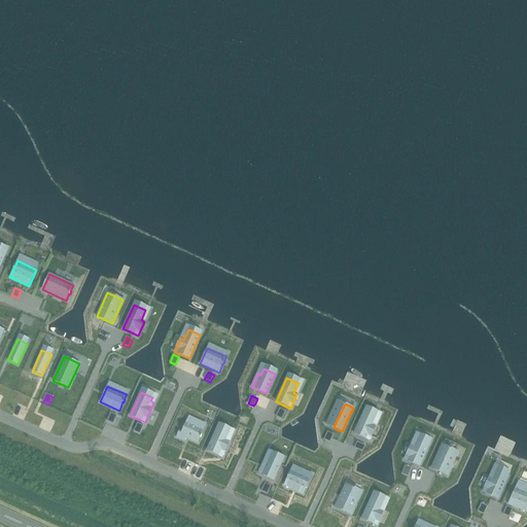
[(280,409),(276,417),(282,419),(285,412),(280,409)]
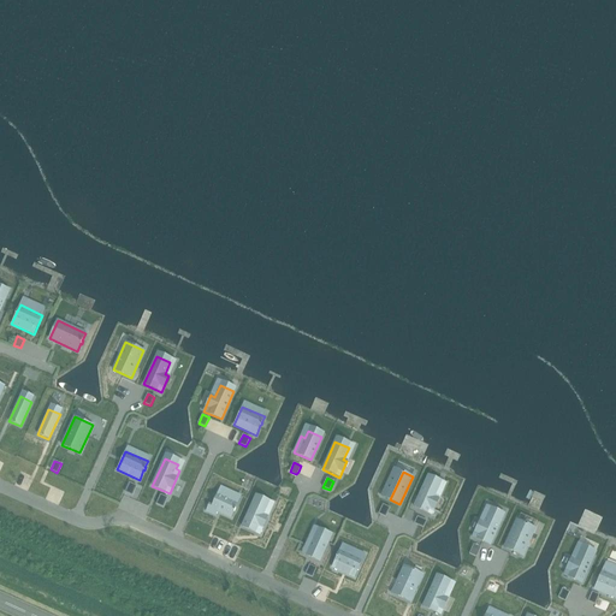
[(426,479),(414,507),(431,515),(433,510),(434,510),(434,509),(433,509),(438,499),(439,499),(436,497),(440,486),(426,479)]
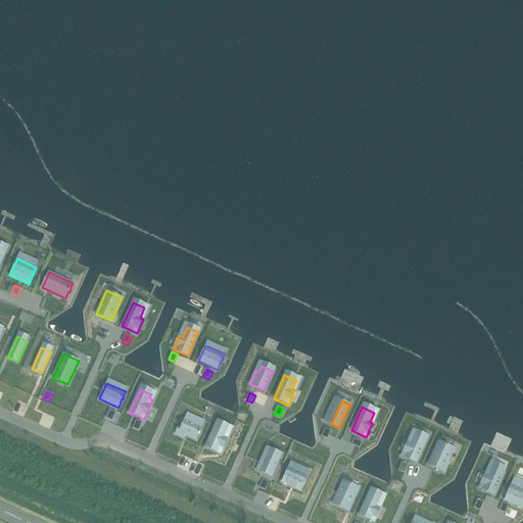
[(107,417),(106,418),(112,421),(112,419),(115,413),(109,410),(107,417)]
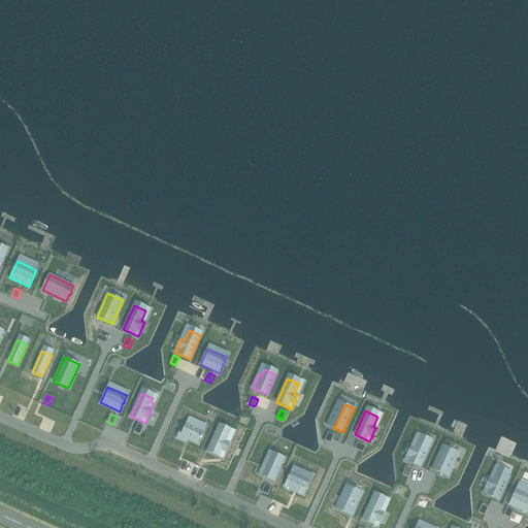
[(179,432),(176,437),(185,440),(186,437),(198,443),(200,438),(201,438),(202,436),(201,435),(203,430),(187,423),(182,433),(179,432)]
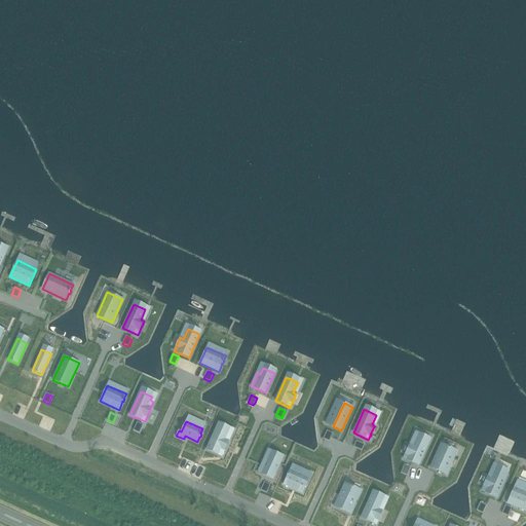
[(137,422),(134,430),(140,433),(143,425),(137,422)]
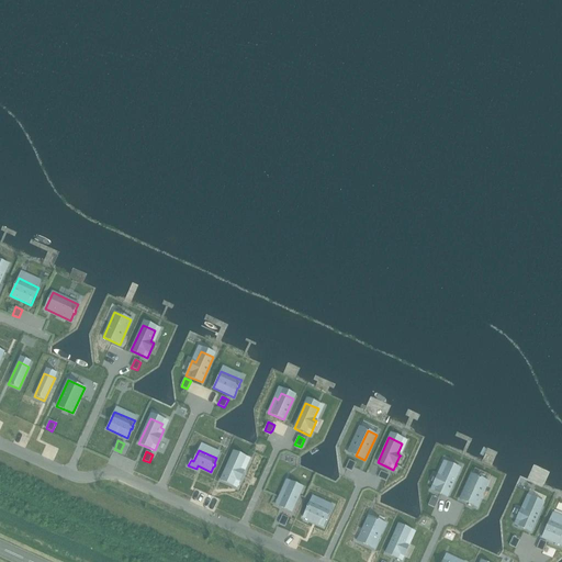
[(233,456),(221,481),(236,487),(246,467),(243,464),(245,461),(233,456)]
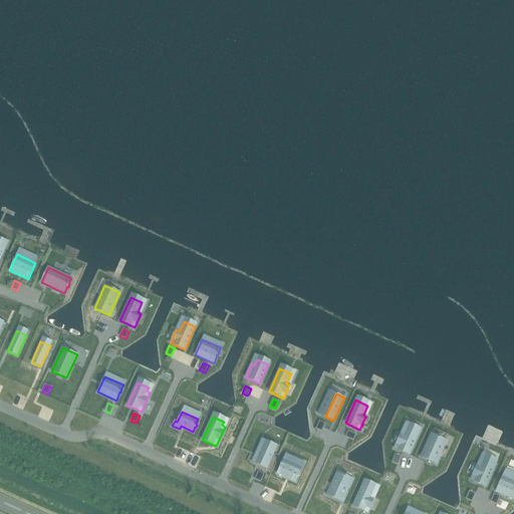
[(319,421),(316,429),(321,431),(325,424),(319,421)]
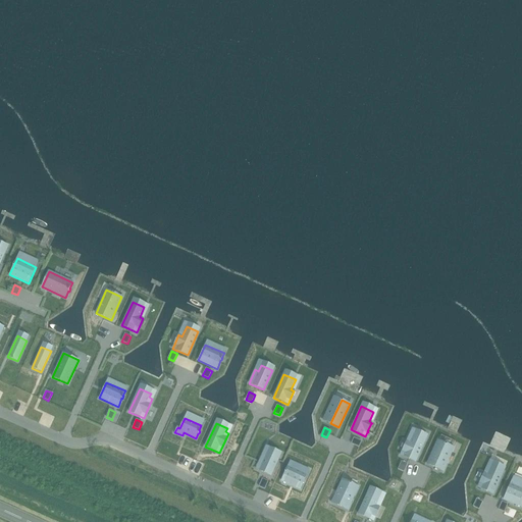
[(407,441),(401,455),(415,462),(426,438),(414,433),(410,442),(407,441)]
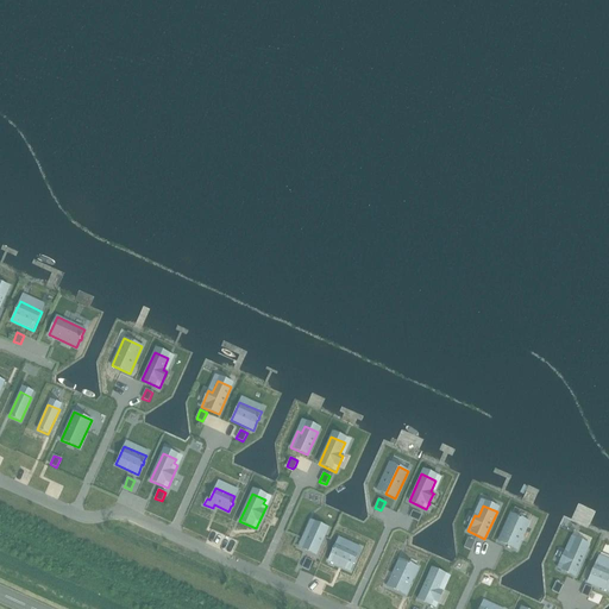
[(413,510),(409,518),(413,519),(419,521),(421,515),(413,510)]
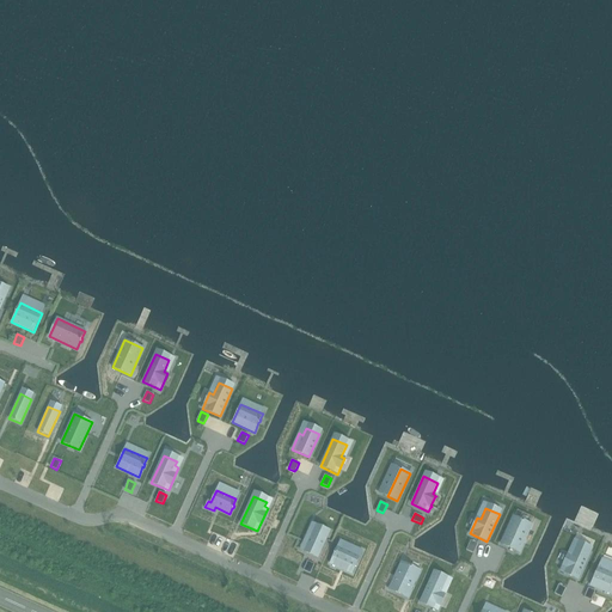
[(513,516),(501,544),(519,552),(532,525),(513,516)]
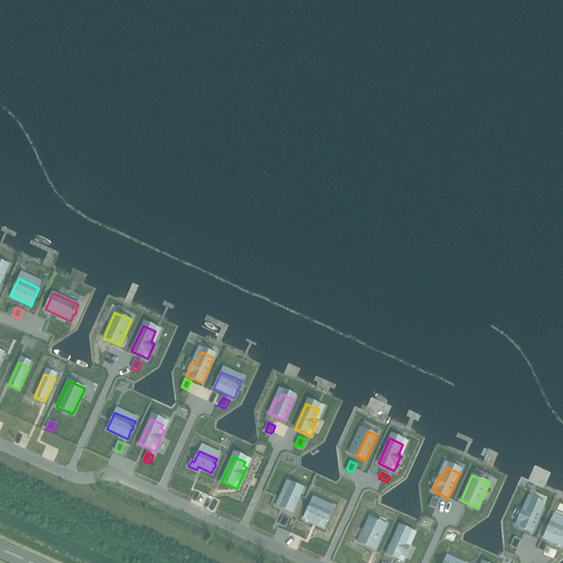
[(283,492),(276,506),(291,514),(301,493),(288,487),(286,493),(283,492)]
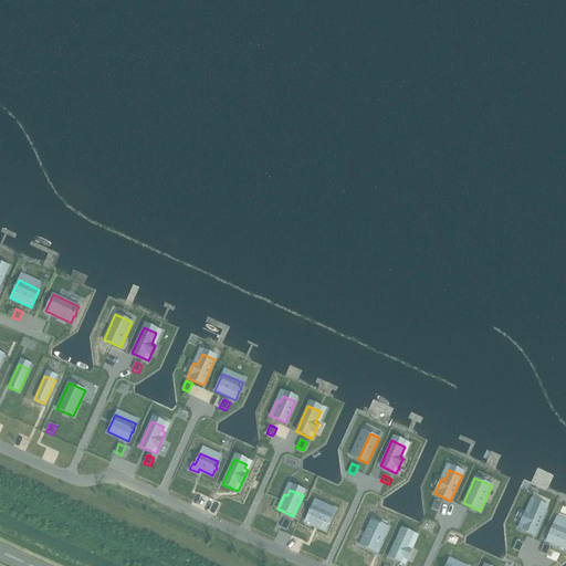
[(436,500),(431,509),(438,512),(441,503),(436,500)]
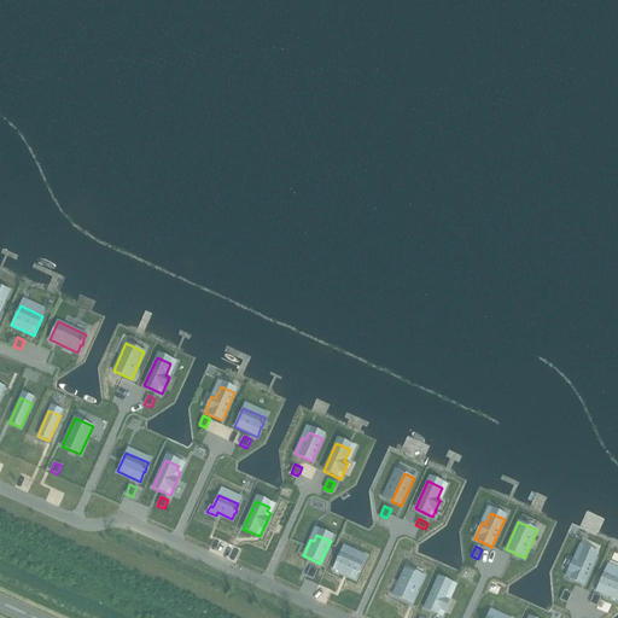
[(338,559),(333,570),(355,579),(363,560),(342,551),(339,557),(338,557),(337,559),(338,559)]
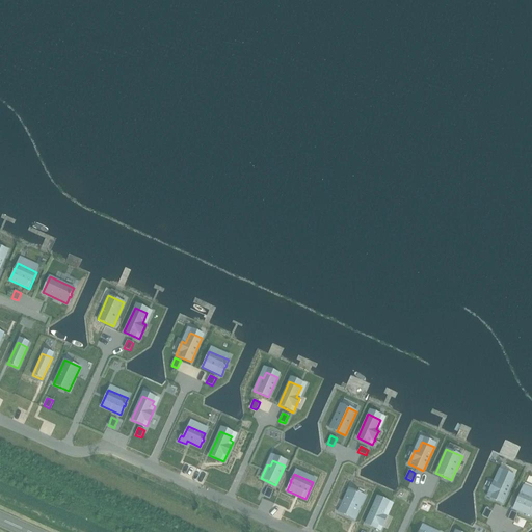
[(488,493),(487,497),(502,503),(512,479),(501,474),(497,484),(493,482),(493,483),(494,483),(489,491),(488,491),(488,493)]
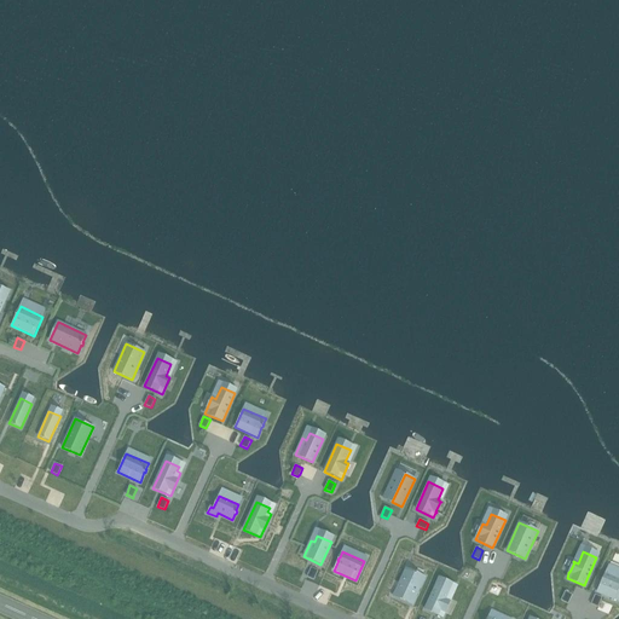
[(308,574),(307,577),(313,580),(314,578),(318,571),(311,568),(308,574)]
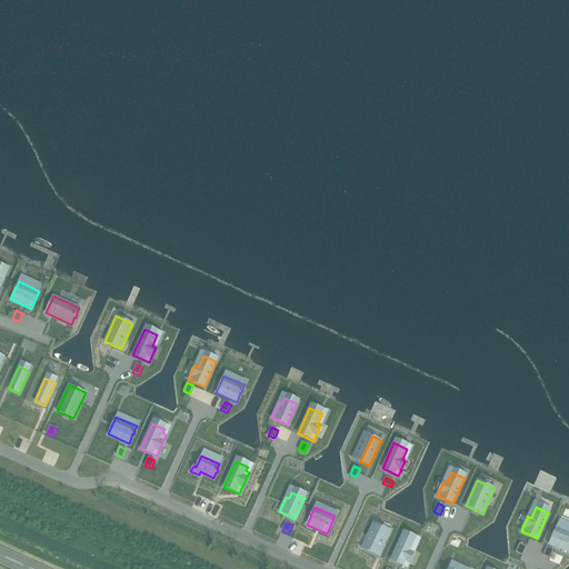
[(373,522),(361,548),(378,556),(390,530),(373,522)]
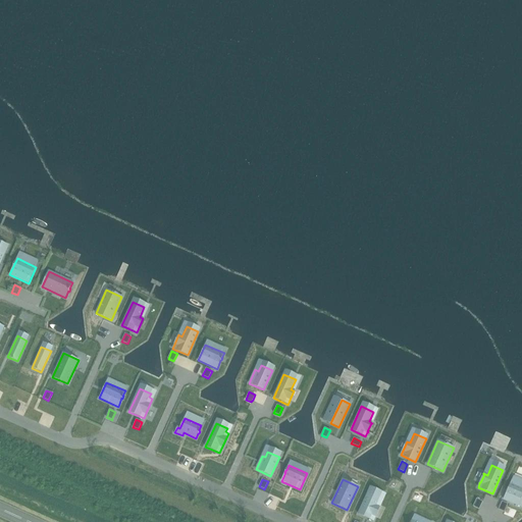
[(511,482),(504,499),(521,507),(521,487),(511,483),(511,482)]
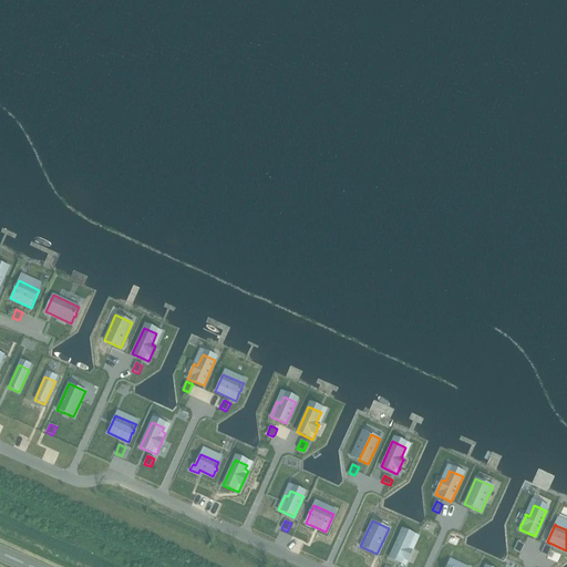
[(401,534),(389,558),(405,566),(406,562),(408,562),(409,562),(408,560),(411,552),(412,553),(413,552),(409,549),(413,539),(401,534)]
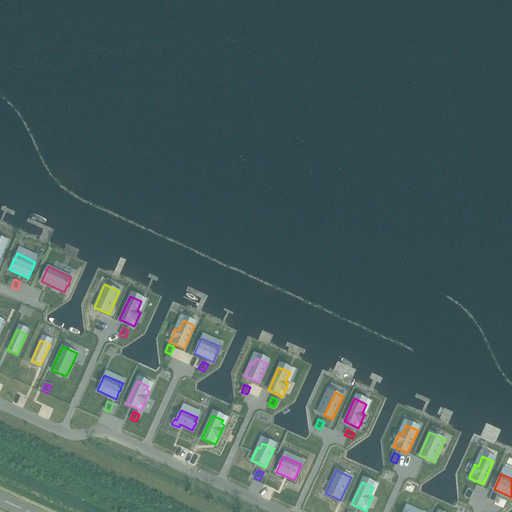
[(467,489),(464,496),(469,499),(473,492),(467,489)]
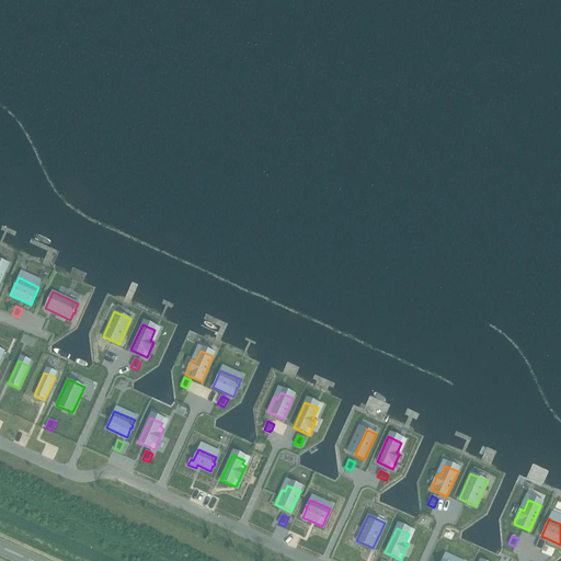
[(539,538),(536,547),(541,550),(546,541),(539,538)]
